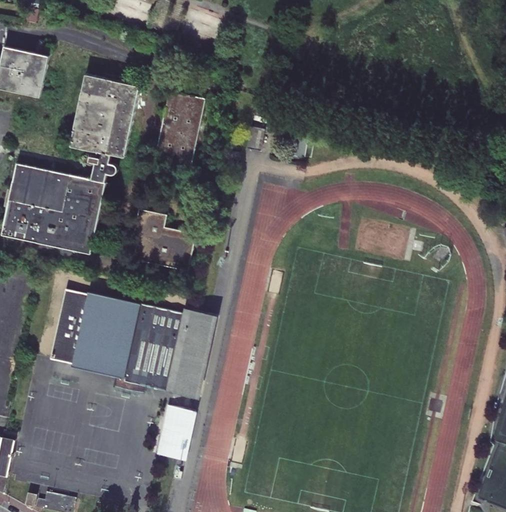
[(31,22),(34,8),(23,6),(21,20),(31,22)]
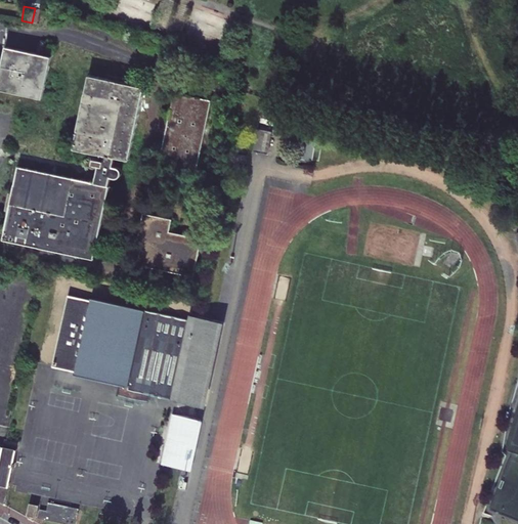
[(48,56),(2,46),(0,55),(0,86),(39,95),(48,56)]
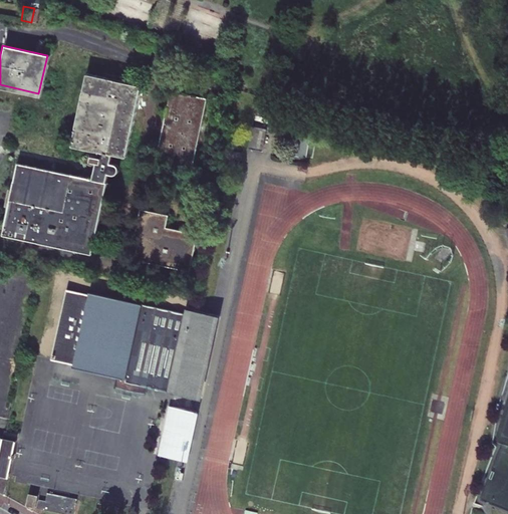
[(78,149),(94,76),(84,74),(68,147),(78,149)]
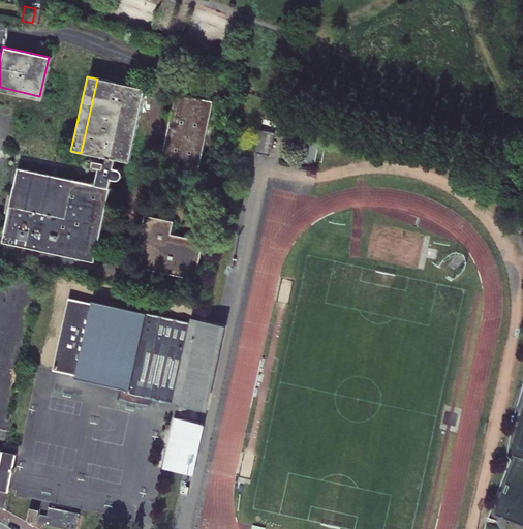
[(112,168),(114,160),(128,163),(144,88),(97,79),(81,153),(98,156),(97,161),(91,160),(90,166),(96,168),(95,170),(121,176),(121,175),(121,174),(120,170),(119,169),(118,169),(112,168)]
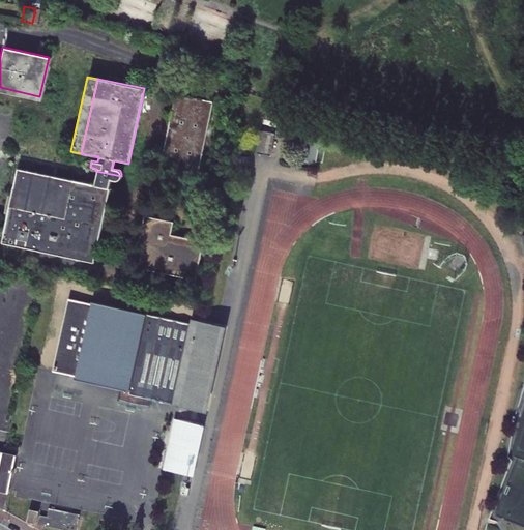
[(212,104),(174,95),(157,174),(195,181),(212,104)]
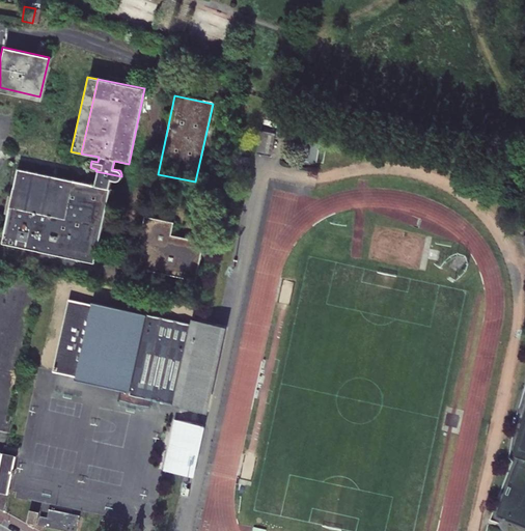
[(319,144),(307,141),(302,162),(313,165),(319,144)]
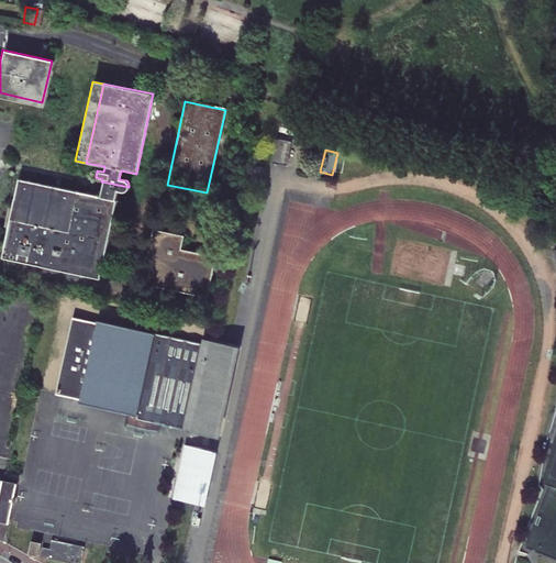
[(80,186),(81,177),(2,161),(3,155),(0,154),(0,174),(1,169),(80,186)]
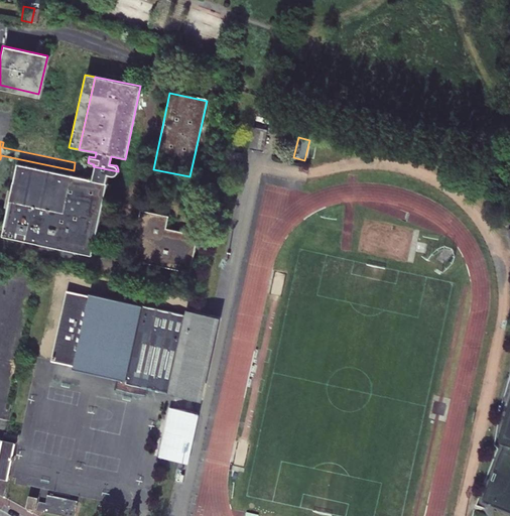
[(86,178),(89,165),(75,162),(74,170),(77,171),(75,176),(86,178)]
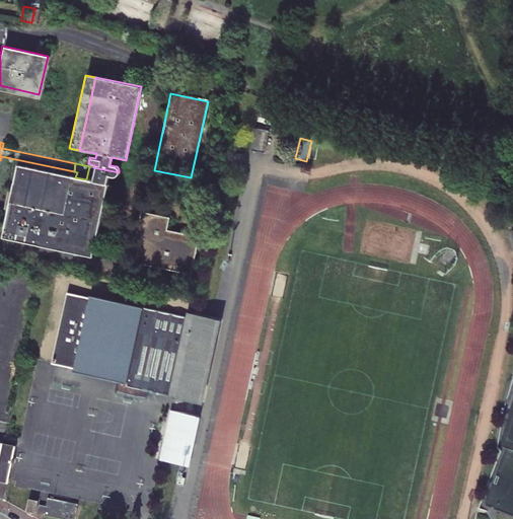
[(56,250),(72,177),(15,164),(0,233),(0,238),(56,250)]
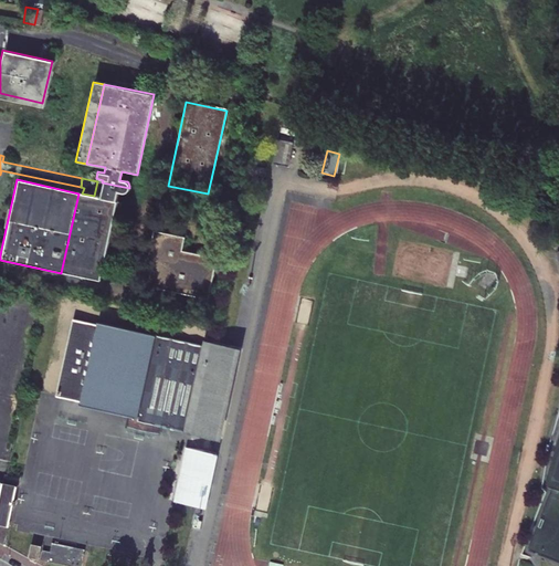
[(82,194),(78,194),(61,273),(97,281),(117,192),(120,192),(122,194),(125,194),(127,192),(129,190),(129,188),(102,182),(99,197),(94,196),(82,194)]
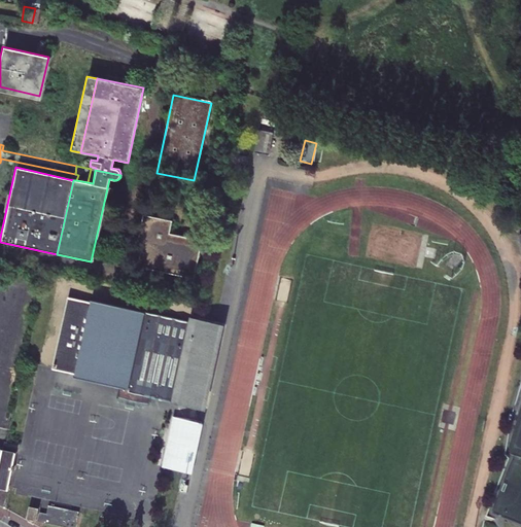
[(170,222),(141,216),(135,244),(139,245),(134,268),(190,280),(199,242),(167,235),(170,222)]
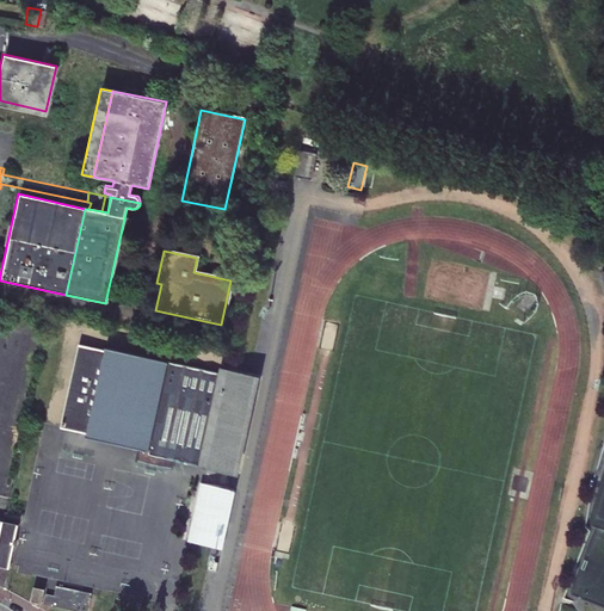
[(171,458),(197,464),(217,372),(104,346),(103,349),(76,343),(57,426),(84,432),(84,434),(136,446),(133,458),(168,467),(171,458)]
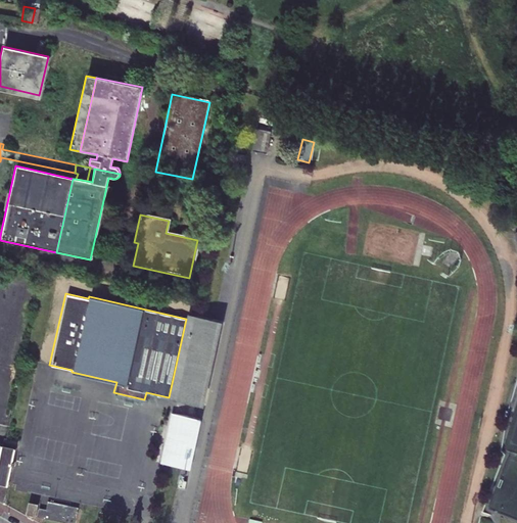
[(176,399),(194,315),(187,314),(186,319),(169,397),(176,399)]
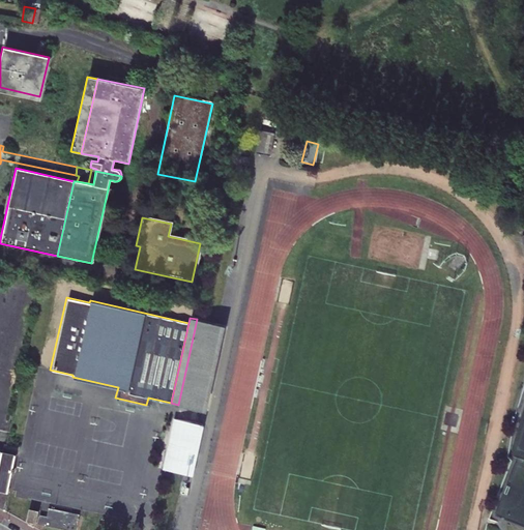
[(221,324),(197,319),(178,405),(202,410),(221,324)]
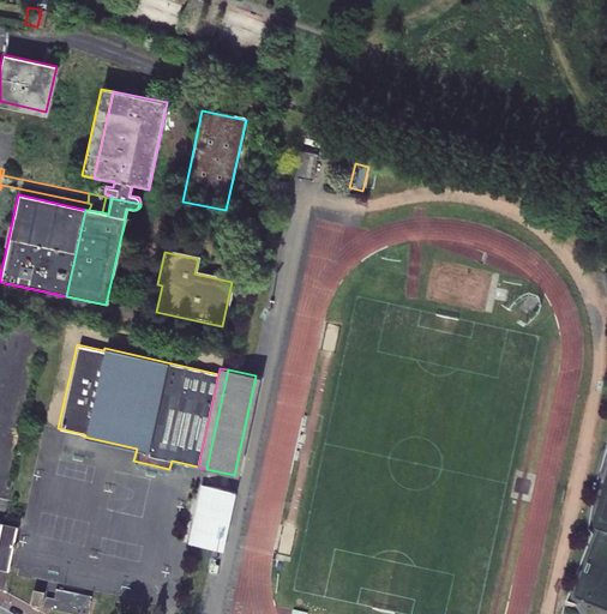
[(188,542),(203,485),(200,483),(187,542),(188,542)]
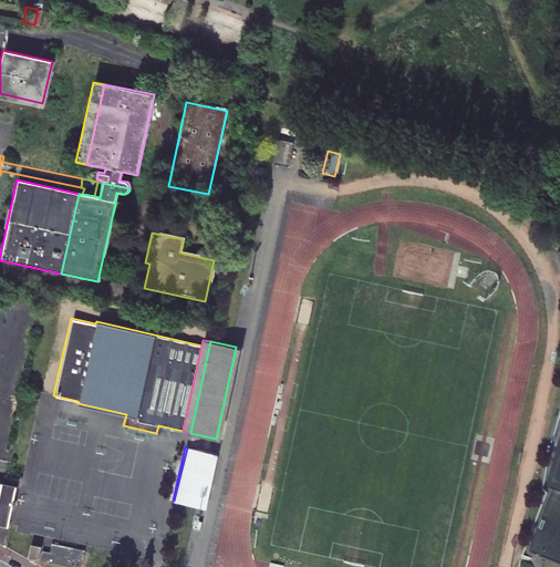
[(213,453),(187,447),(174,501),(203,507),(205,497),(203,497),(213,453)]
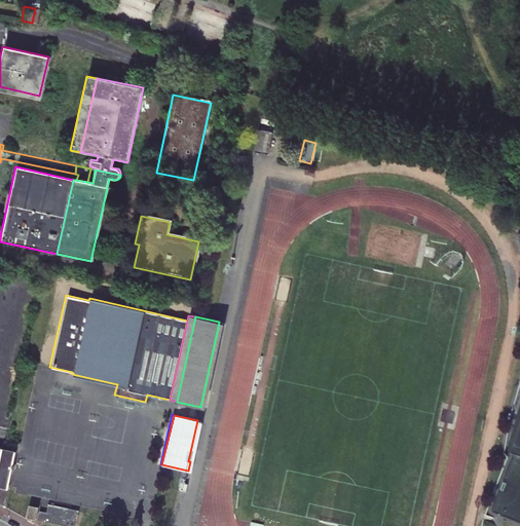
[(188,461),(190,461),(199,421),(197,420),(188,461)]
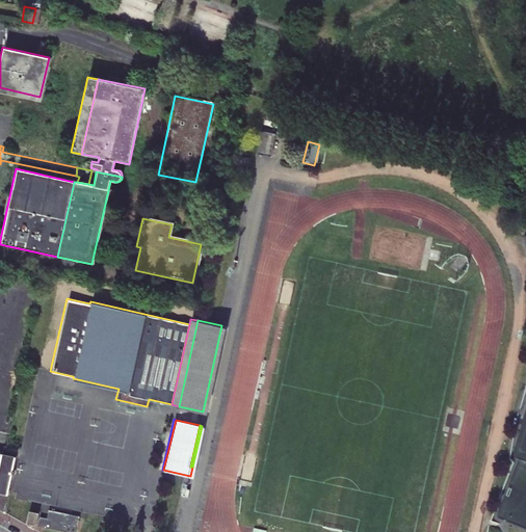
[(0,493),(3,494),(11,455),(0,452),(0,493)]
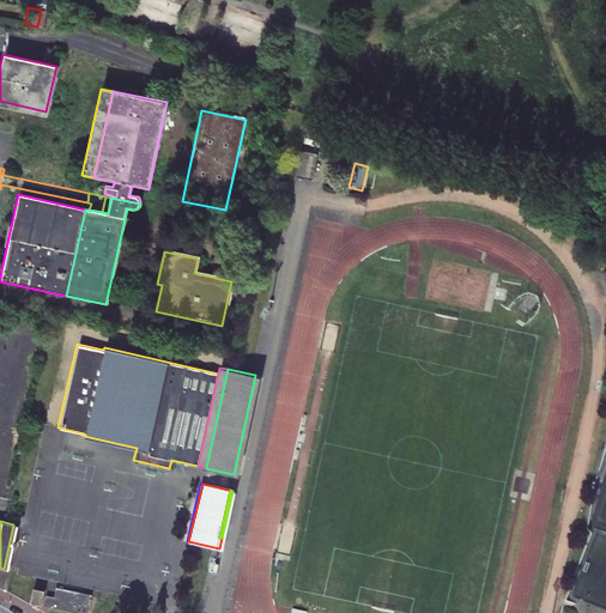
[(80,612),(85,596),(50,589),(48,598),(42,596),(40,607),(68,612),(80,612)]
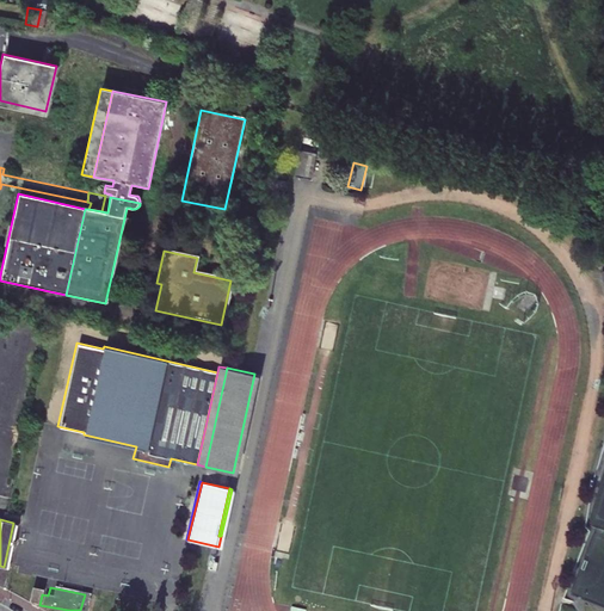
[(38,590),(28,588),(26,600),(36,603),(38,590)]
